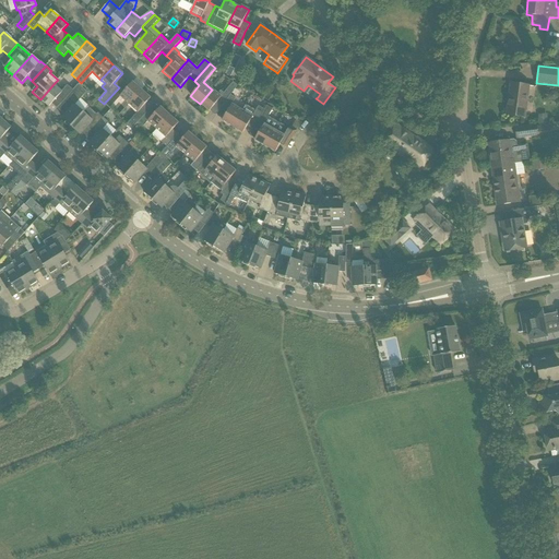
[(119,87),(109,98),(115,103),(120,97),(129,105),(142,91),(132,82),(123,92),(119,87)]
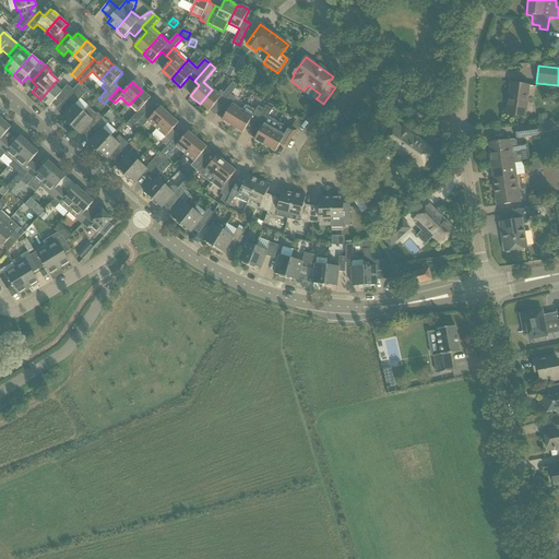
[(222,107),(230,95),(237,85),(234,83),(221,96),(212,90),(200,104),(210,111),(216,103),(222,107)]
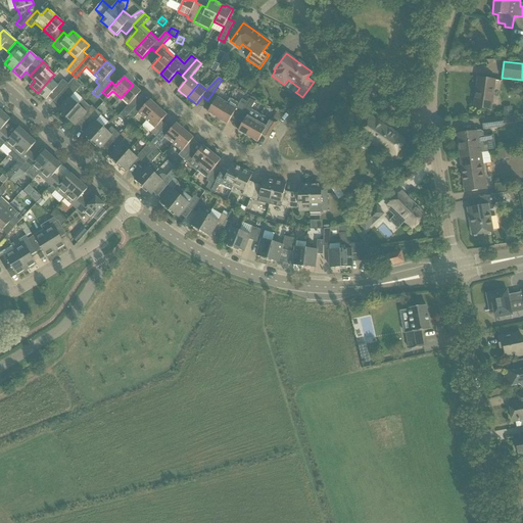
[(56,97),(67,85),(63,80),(57,86),(50,79),(38,93),(46,100),(52,93),(56,97)]
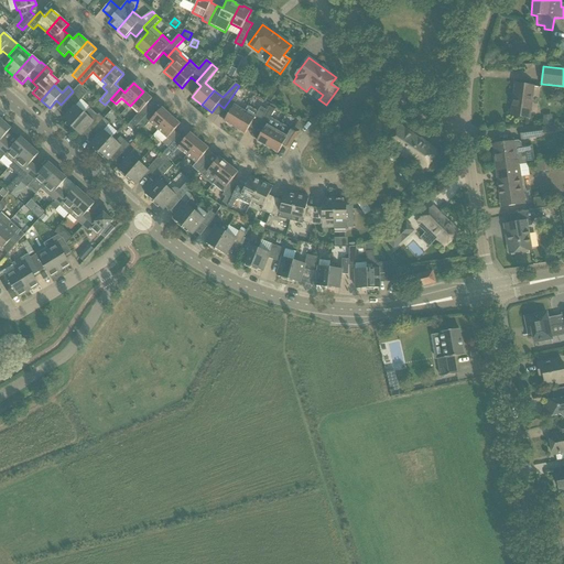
[(72,128),(84,114),(76,106),(87,93),(78,85),(74,91),(73,91),(61,105),(62,106),(64,102),(72,110),(63,120),(72,128)]
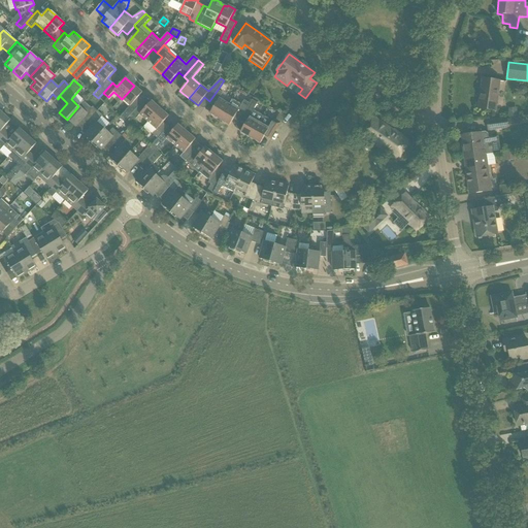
[(499,81),(491,80),(482,79),(480,95),(481,95),(481,100),(480,100),(477,109),(495,111),(499,81)]
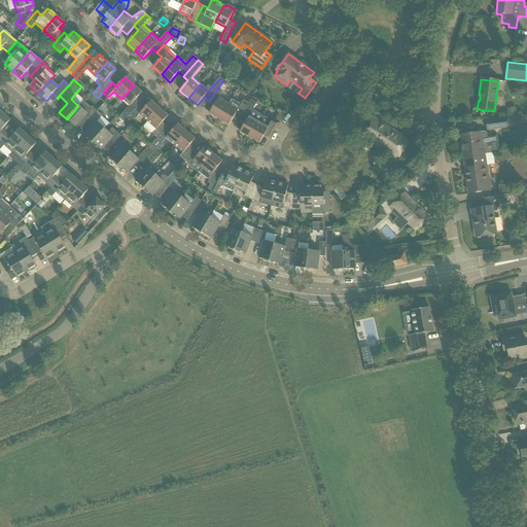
[(142,93),(134,85),(121,99),(130,106),(119,117),(124,121),(130,114),(131,114),(139,105),(135,101),(142,93)]
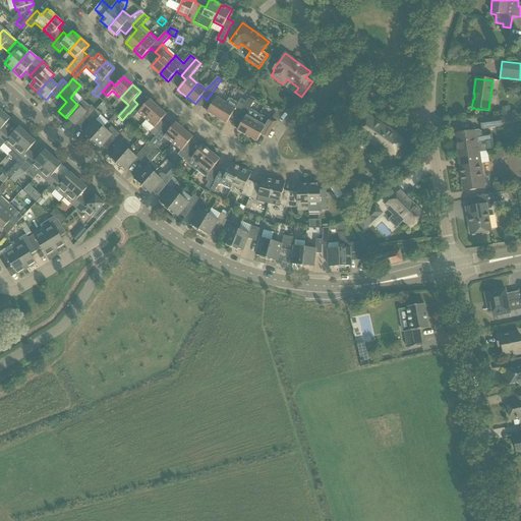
[(252,97),(255,92),(249,88),(246,93),(252,97)]
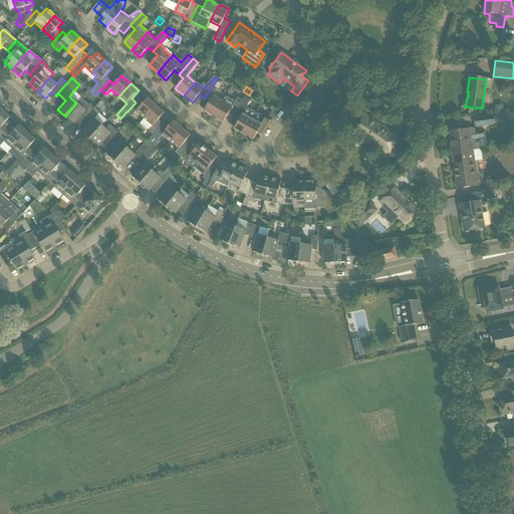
[(223,101),(213,95),(216,90),(212,87),(204,98),(209,102),(204,110),(214,116),(223,101)]
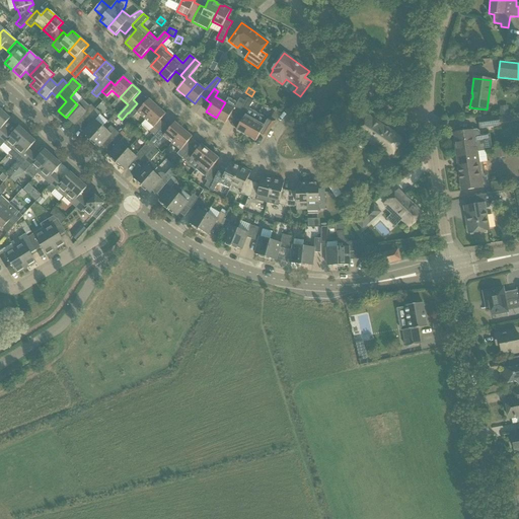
[(231,114),(236,117),(245,101),(240,98),(237,103),(227,97),(225,102),(216,118),(225,124),(231,114)]
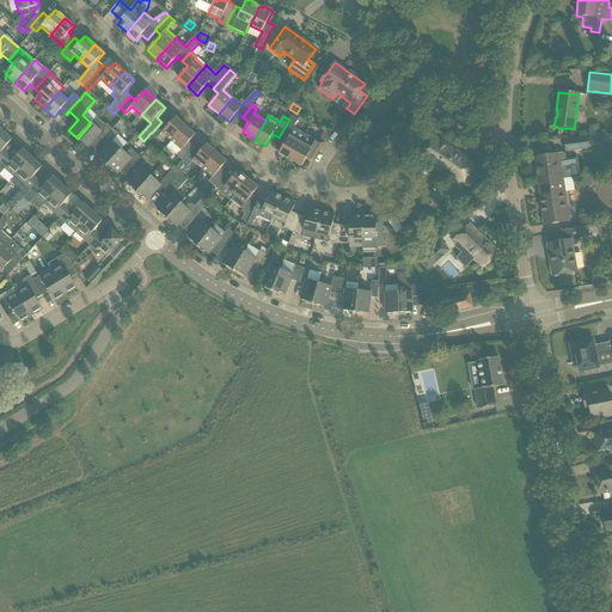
[(291,160),(305,134),(293,128),(298,120),(292,116),(289,120),(279,138),(286,141),(279,153),(291,160)]
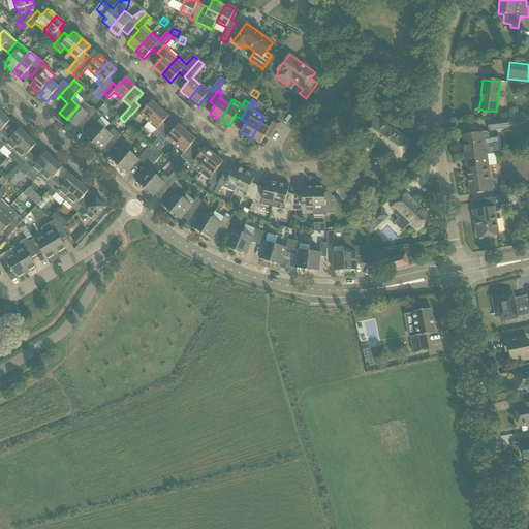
[(145,110),(139,105),(131,115),(135,119),(139,115),(148,123),(160,110),(152,101),(145,110)]
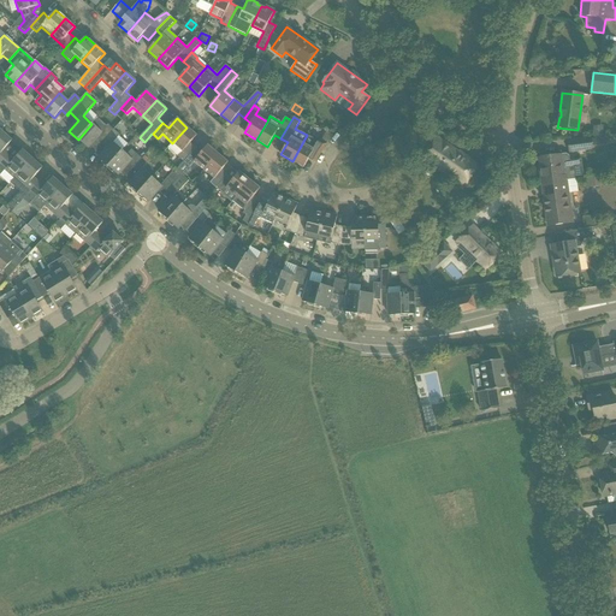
[(104,141),(113,130),(108,124),(101,132),(93,124),(92,124),(78,140),(88,148),(98,136),(104,141)]
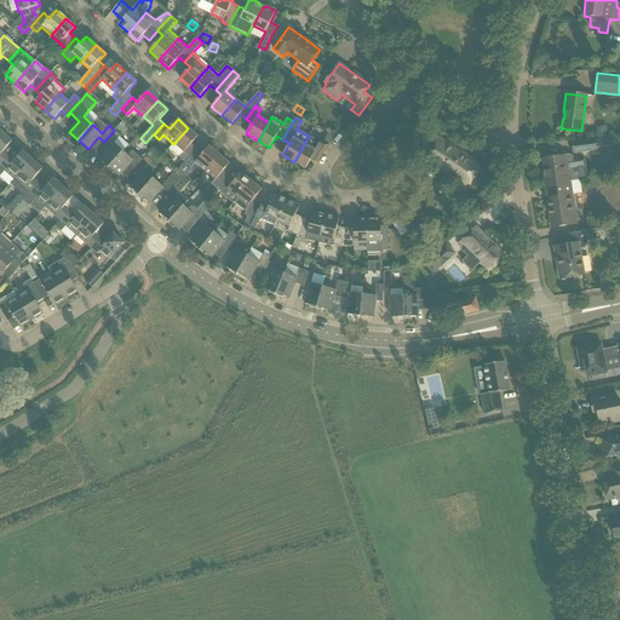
[(607,139),(607,127),(597,127),(597,139),(607,139)]
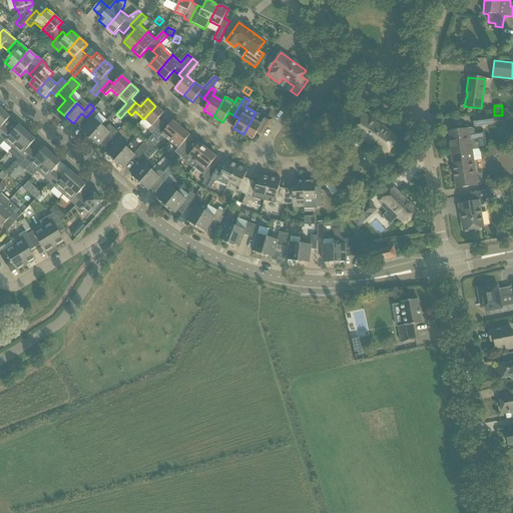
[(163,113),(155,106),(143,119),(152,126),(148,130),(152,135),(161,125),(156,121),(163,113)]
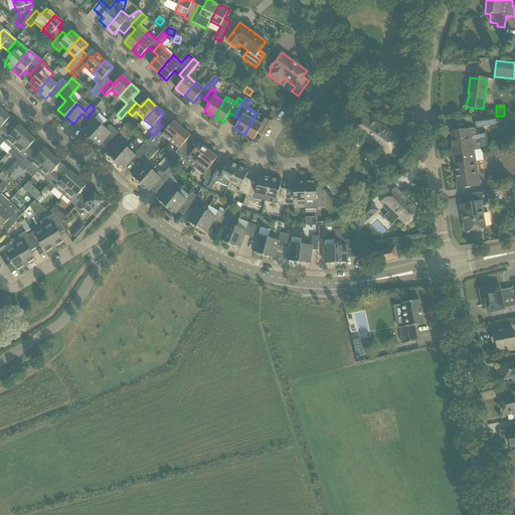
[(91,139),(102,126),(95,119),(100,113),(95,109),(87,118),(91,122),(82,132),(91,139)]
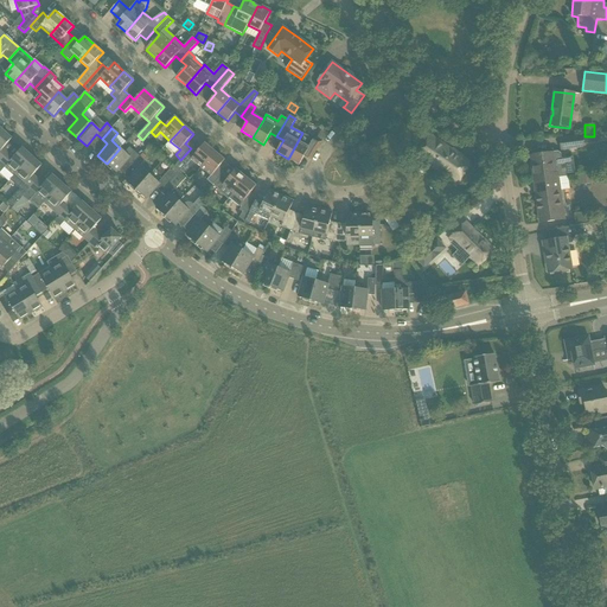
[(11,139),(8,138),(1,131),(0,132),(0,161),(8,153),(4,148),(11,139)]
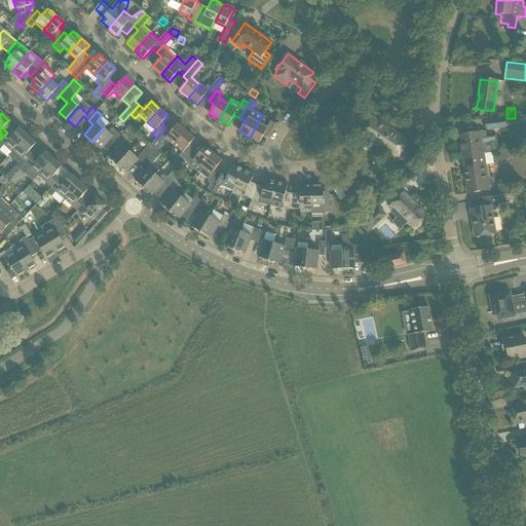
[(262,115),(250,138),(259,143),(263,136),(268,139),(268,140),(273,130),(278,123),(272,119),(271,121),(262,115)]
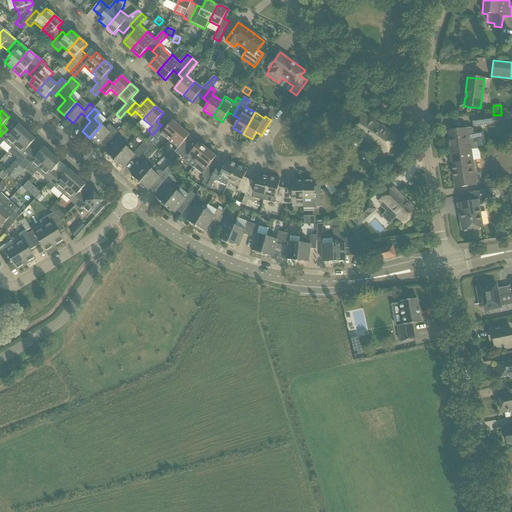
[(349,131),(358,137),(359,135),(366,139),(364,142),(383,155),(396,137),(381,127),(380,127),(362,114),(349,131)]
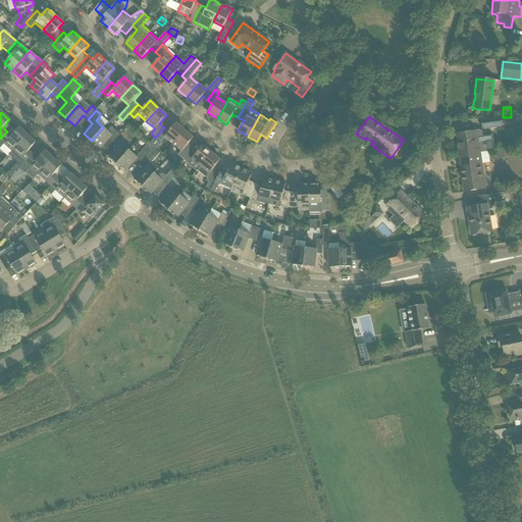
[(481,120),(482,129),(502,126),(501,125),(501,119),(500,117),(481,120)]
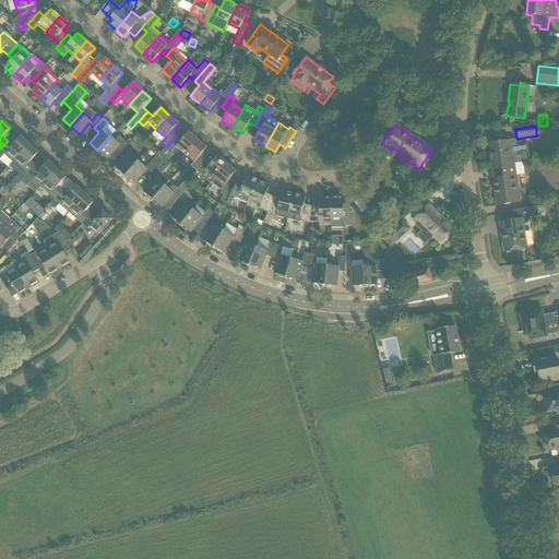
[(186,154),(198,140),(188,132),(181,141),(176,137),(166,147),(173,152),(176,147),(186,154)]
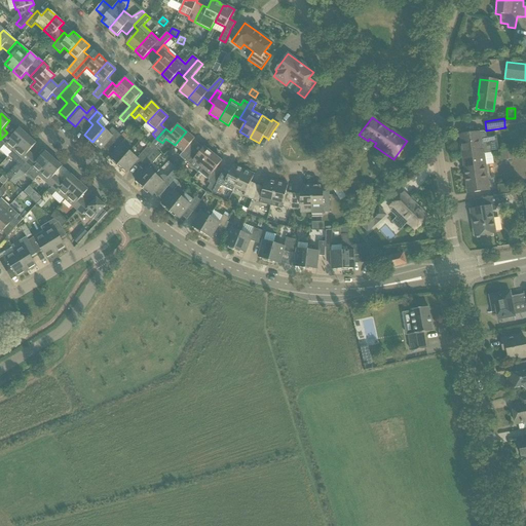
[(101,150),(109,140),(114,144),(121,136),(112,127),(108,133),(104,128),(92,142),(101,150)]
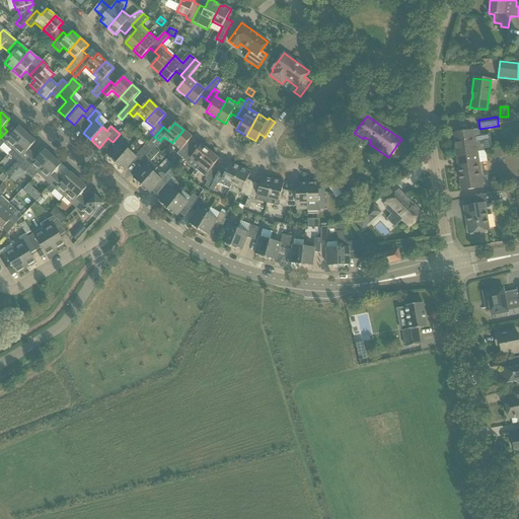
[(26,135),(20,129),(18,127),(11,135),(7,131),(0,138),(0,147),(4,143),(12,151),(26,135)]
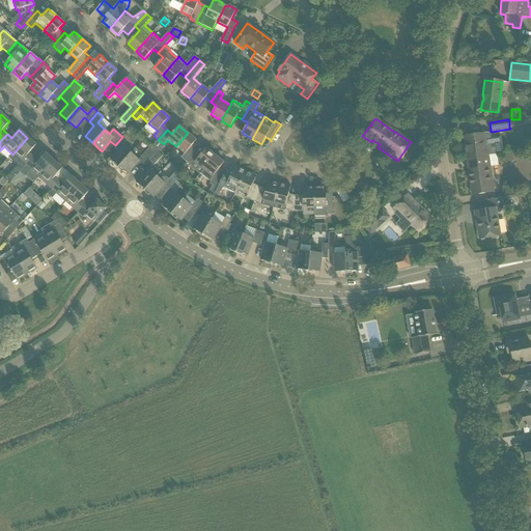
[(189,149),(196,140),(188,133),(176,146),(184,154),(180,158),(187,163),(194,154),(189,149)]
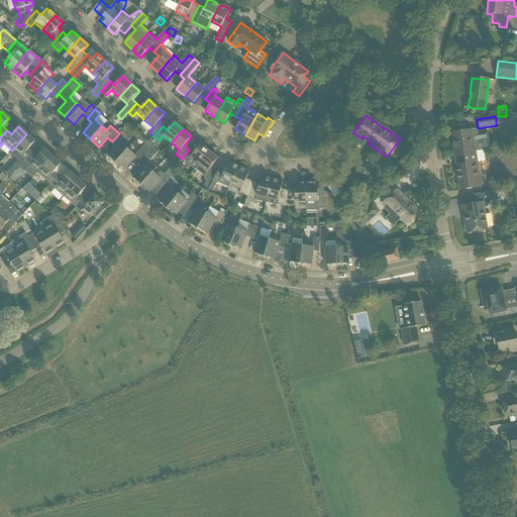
[(478,131),(475,130),(451,133),(454,151),(464,150),(466,152),(475,151),(483,150),(481,136),(478,136),(478,131)]
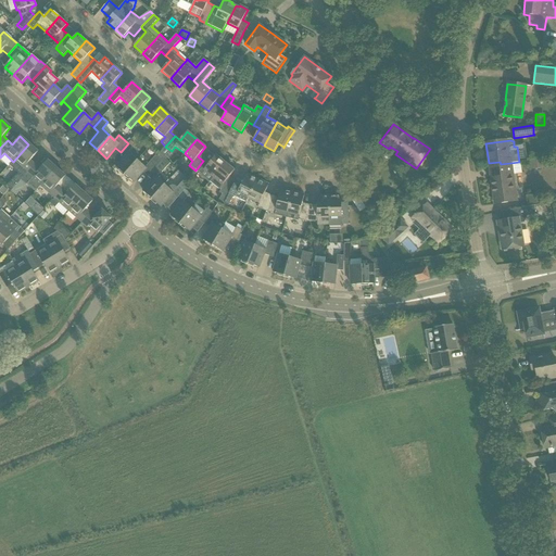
[(125,175),(137,161),(128,152),(133,148),(128,143),(121,152),(125,156),(116,167),(125,175)]
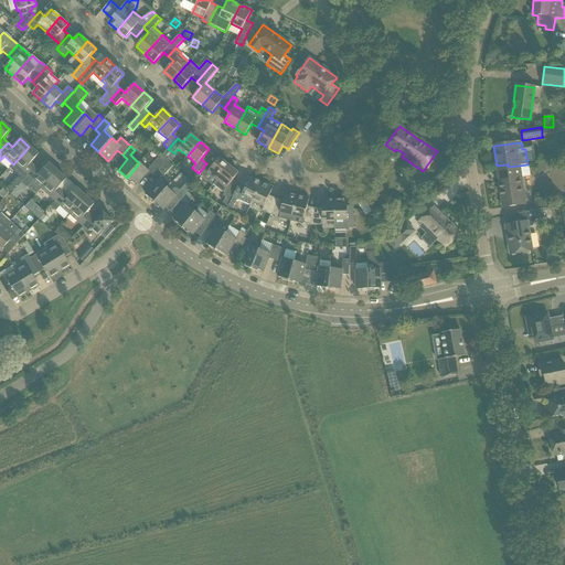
[(31,163),(36,157),(34,155),(36,152),(29,147),(13,164),(10,168),(19,177),(23,181),(35,168),(31,163)]
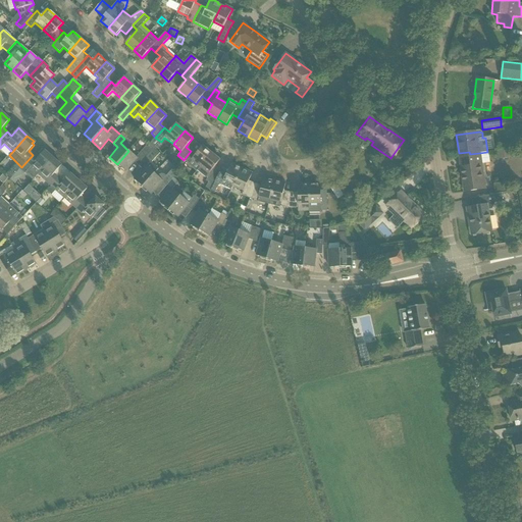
[(200,167),(211,153),(202,146),(196,154),(191,151),(184,160),(188,164),(192,159),(200,166),(200,167)]
